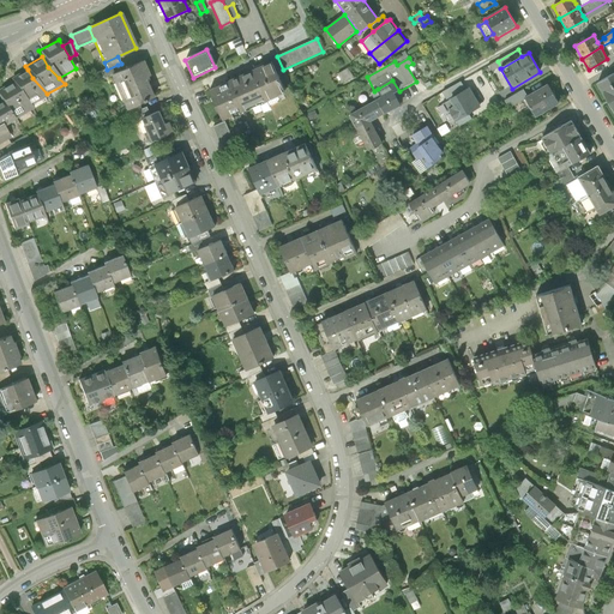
[(121,72),(109,77),(125,110),(139,104),(155,97),(146,78),(149,77),(142,62),(121,72)]
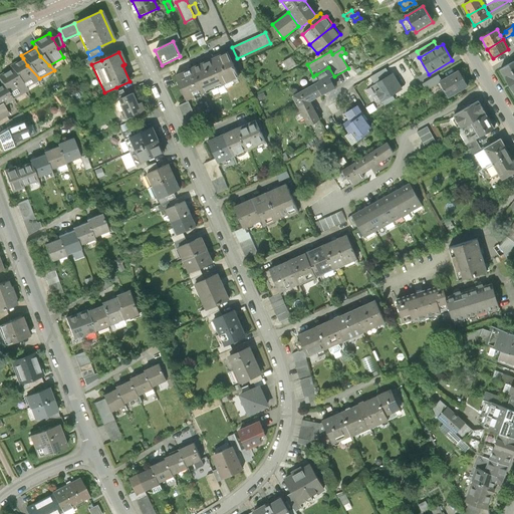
[(227,52),(210,60),(221,85),(239,77),(227,52)]
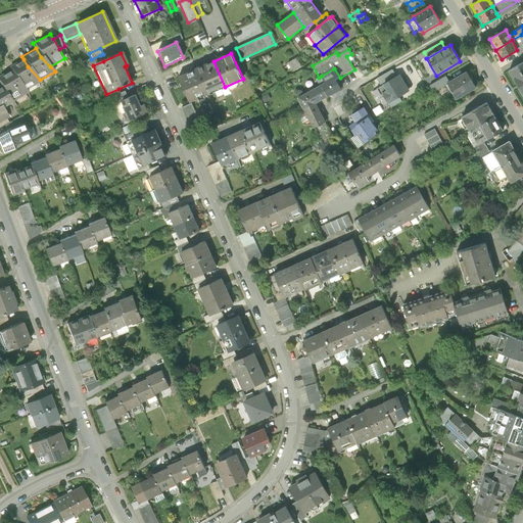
[(100,55),(91,59),(85,62),(88,68),(93,65),(103,61),(100,55)]
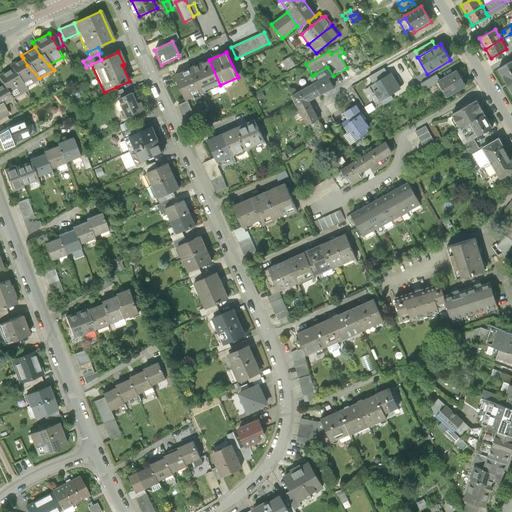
[(290,57),(281,62),(286,71),(295,65),(290,57)]
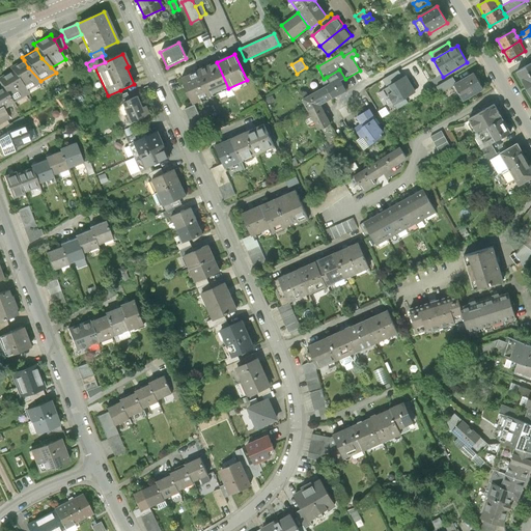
[(28,67),(24,60),(9,68),(10,72),(16,80),(26,91),(43,83),(40,81),(28,67)]
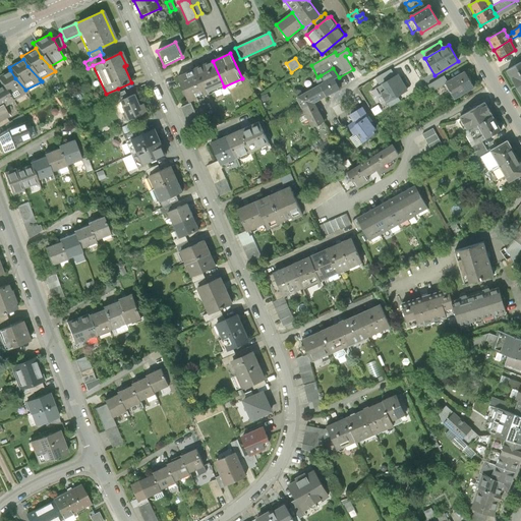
[(224,87),(213,61),(195,69),(208,95),(224,87)]
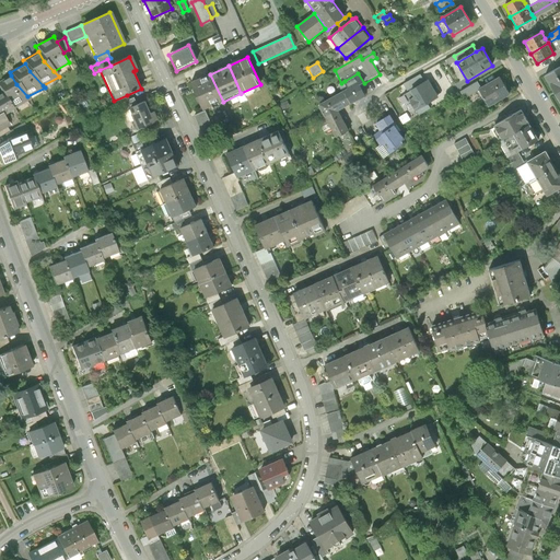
[(559,67),(544,77),(559,104),(559,67)]
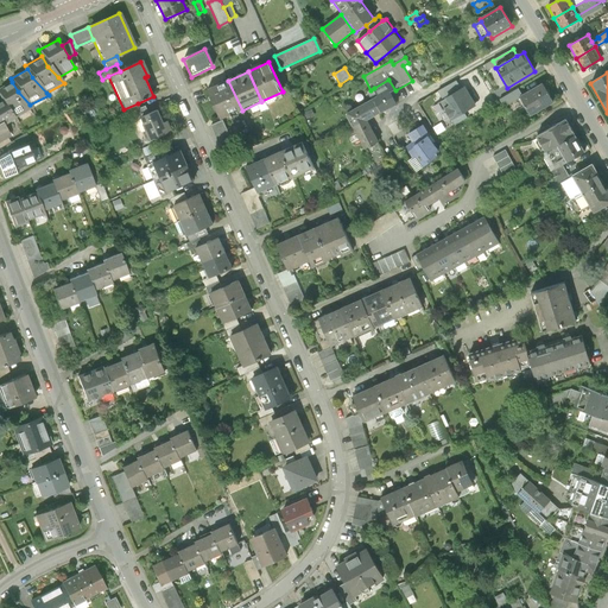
[(461,78),(442,89),(445,96),(464,86),(461,78)]
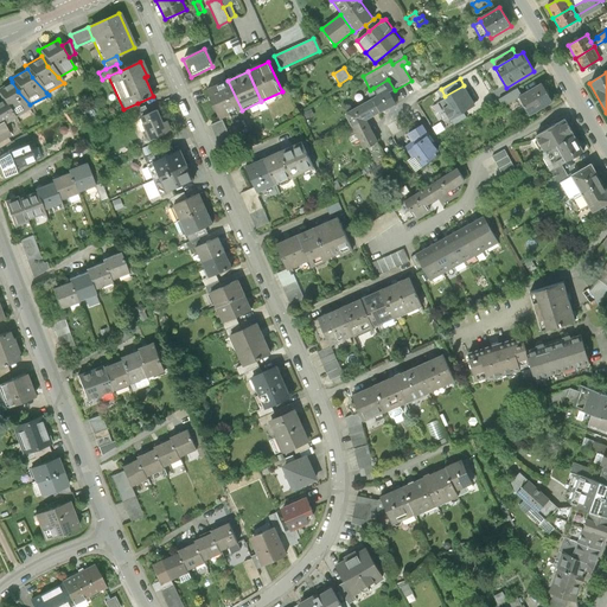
[(372,100),(379,114),(396,106),(389,93),(395,90),(388,80),(374,88),(377,96),(372,100)]
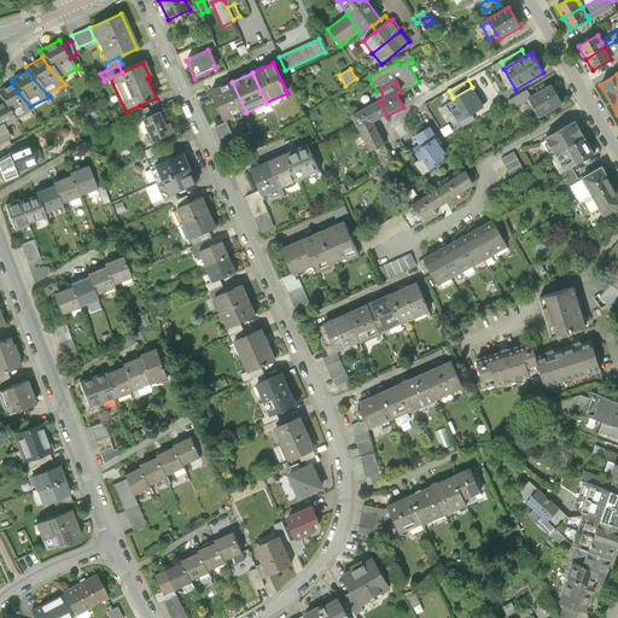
[(226,122),(246,112),(232,82),(209,93),(223,123),(226,122)]
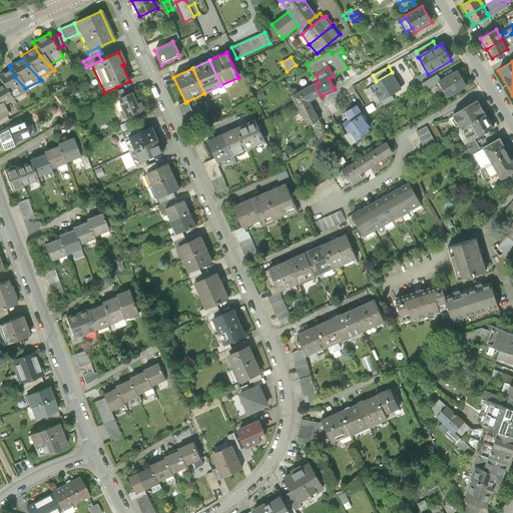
[(15,77),(10,69),(0,74),(0,84),(1,85),(12,101),(28,91),(25,88),(15,77)]
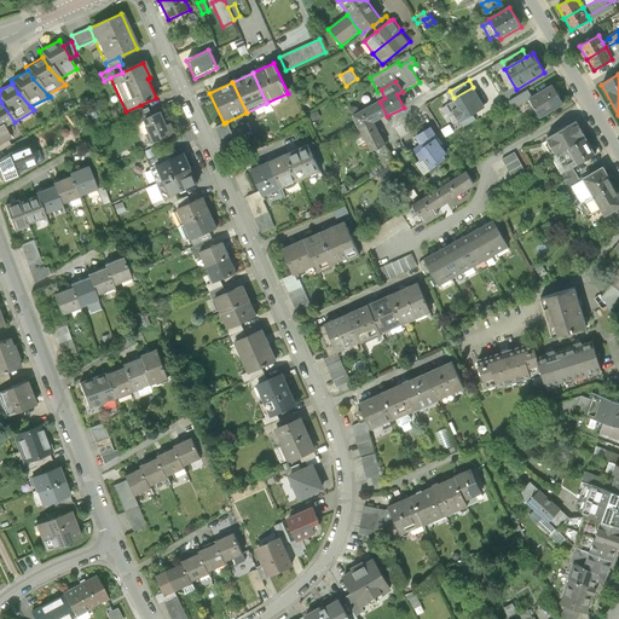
[(532,98),(528,99),(541,119),(563,105),(553,86),(532,98)]
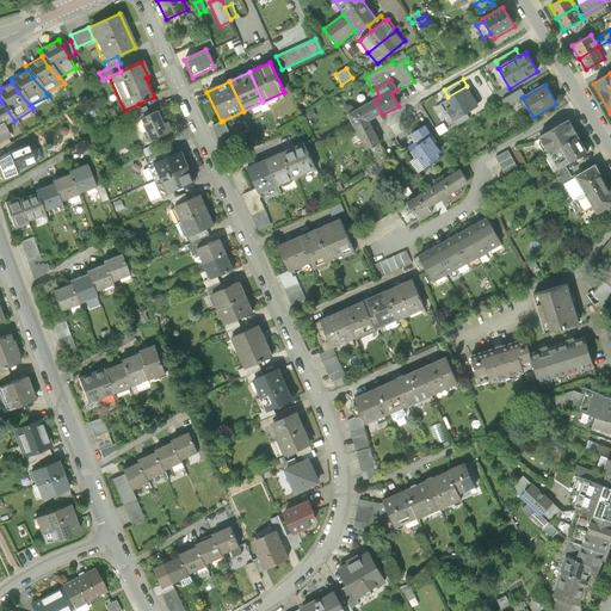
[(471,86),(444,102),(450,110),(452,109),(457,118),(470,111),(482,104),(471,86)]
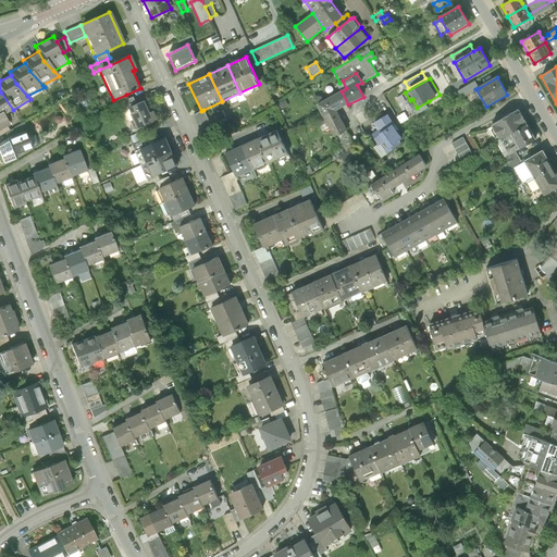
[(468,95),(475,89),(479,88),(475,83),(465,89),(468,95)]
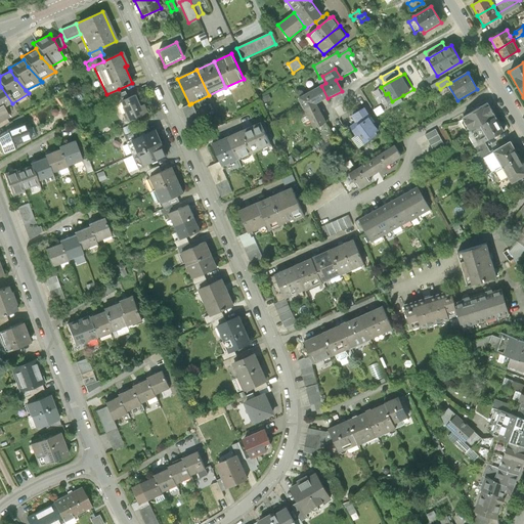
[(297,99),(303,111),(316,104),(328,98),(321,86),(297,99)]
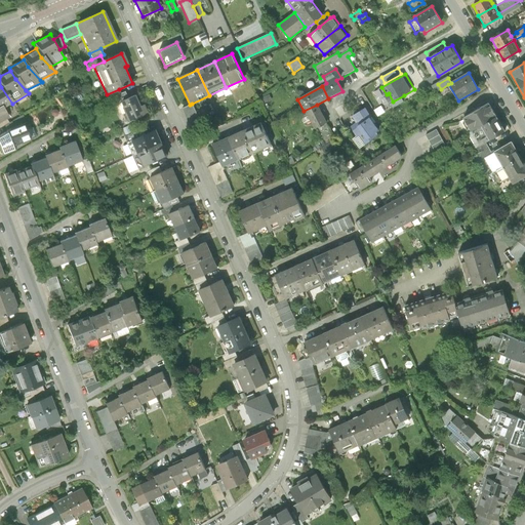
[(12,104),(1,87),(0,87),(0,123),(9,118),(3,109),(12,104)]
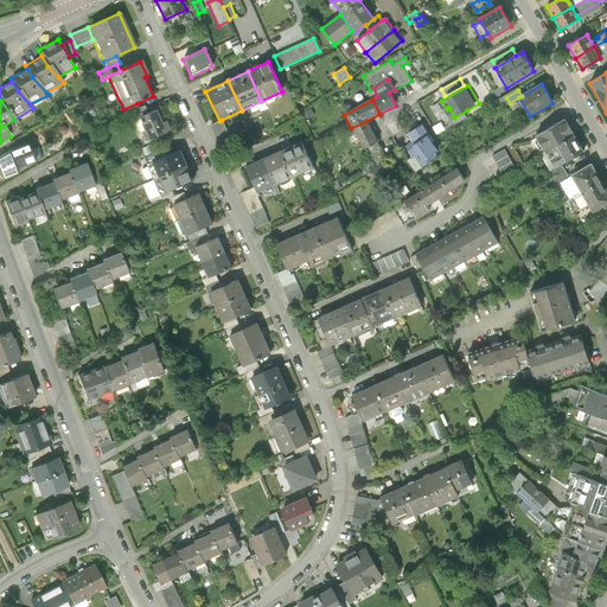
[(140,109),(138,103),(123,109),(126,115),(132,113),(140,109)]
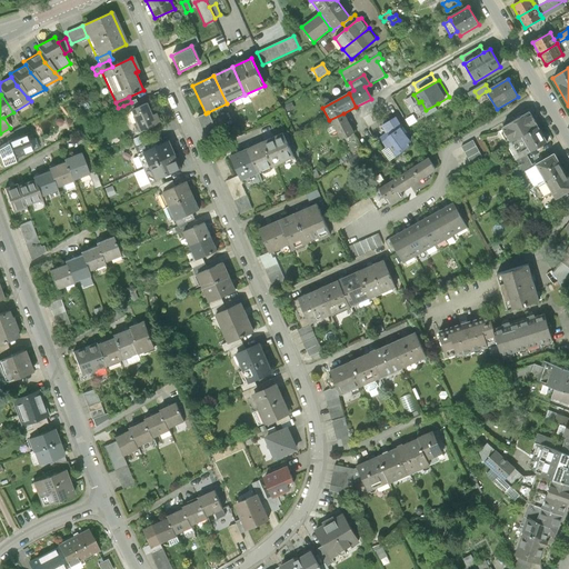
[(127,112),(129,111),(139,107),(137,100),(131,102),(123,106),(127,112)]
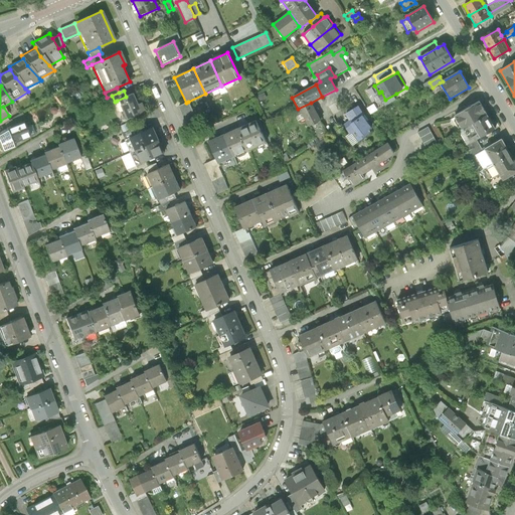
[(265,93),(256,96),(259,102),(267,99),(265,93)]
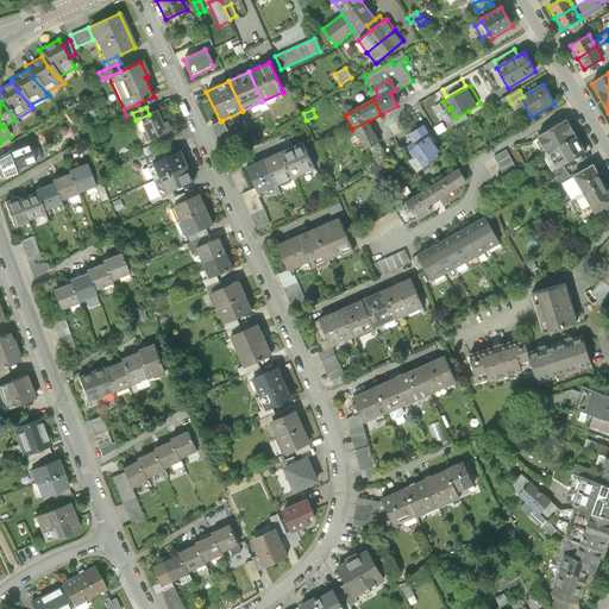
[(88,113),(93,123),(98,119),(93,111),(88,113)]
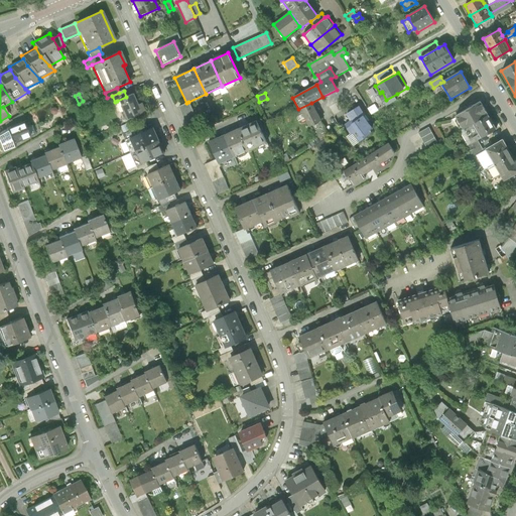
[(138,105),(133,94),(126,97),(117,101),(126,121),(146,112),(142,103),(138,105)]
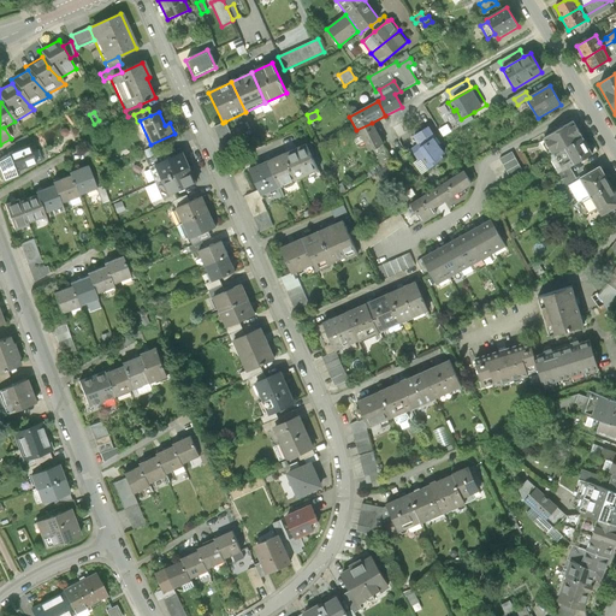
[(474,112),(461,119),(465,125),(478,118),(474,112)]
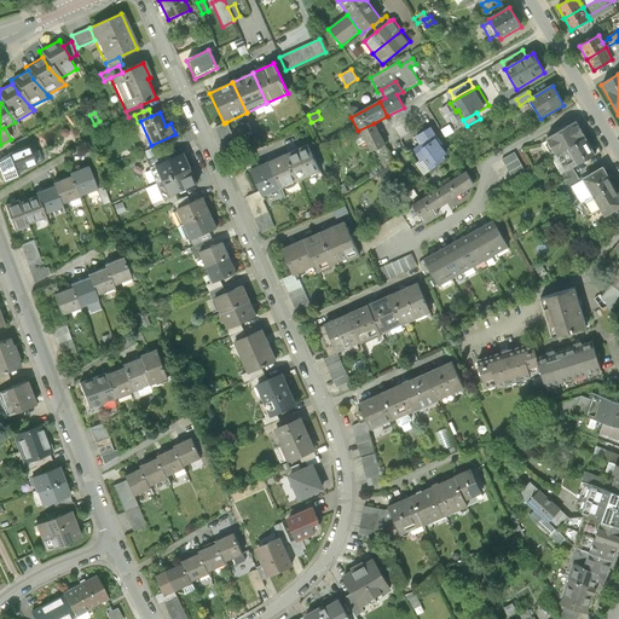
[(225,154),(238,148),(226,122),(224,123),(213,128),(225,154)]
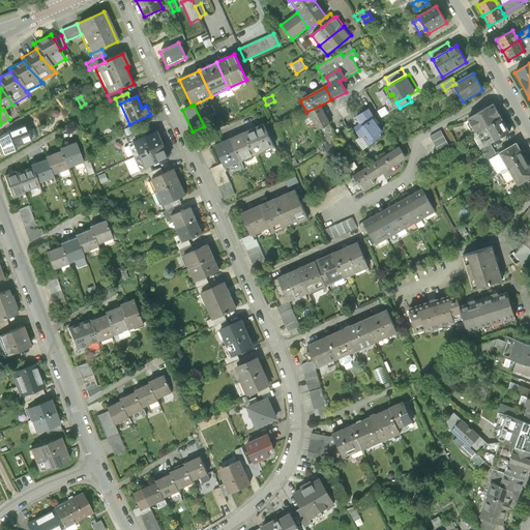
[(467,119),(476,134),(501,119),(493,105),(467,119)]
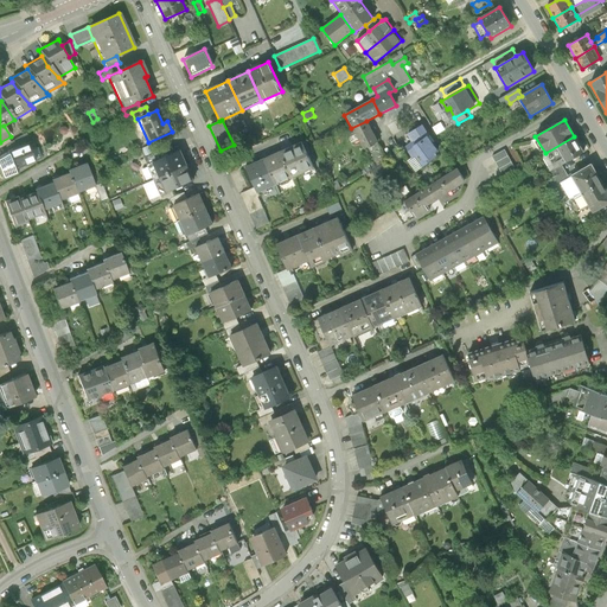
[(355,134),(364,151),(366,149),(378,144),(366,121),(351,128),(355,134)]
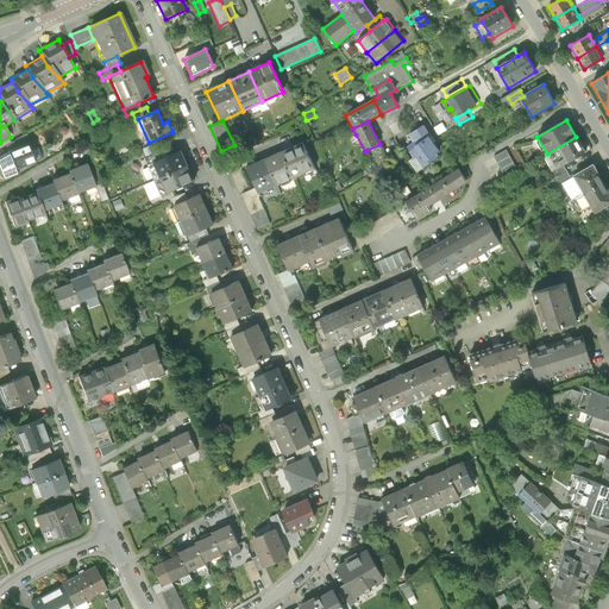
[(424,126),(407,136),(413,144),(406,148),(414,161),(416,159),(424,169),(440,157),(438,155),(440,152),(434,145),(437,143),(432,136),(429,137),(424,126)]
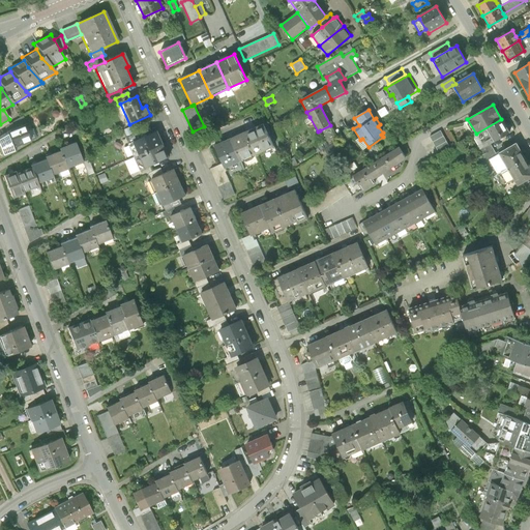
[(5,134),(25,126),(27,125),(23,116),(2,127),(5,134)]
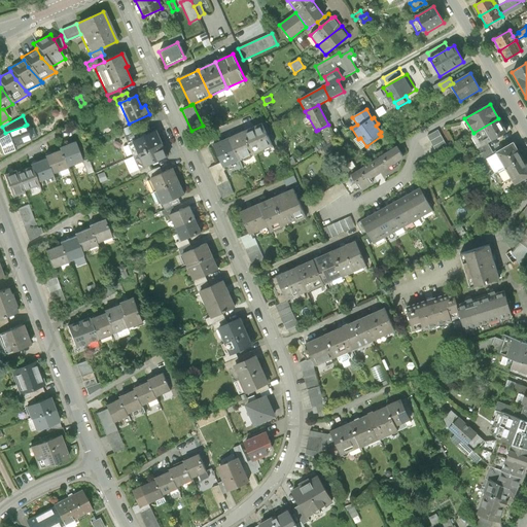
[(506,132),(498,118),(473,133),(481,146),(487,142),(506,132)]
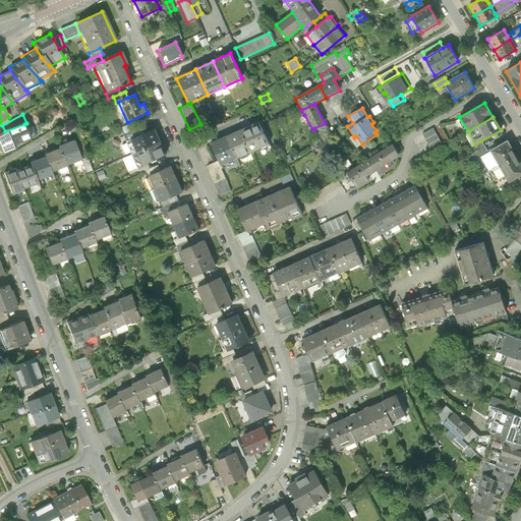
[(239,130),(250,154),(271,145),(259,121),(239,130)]
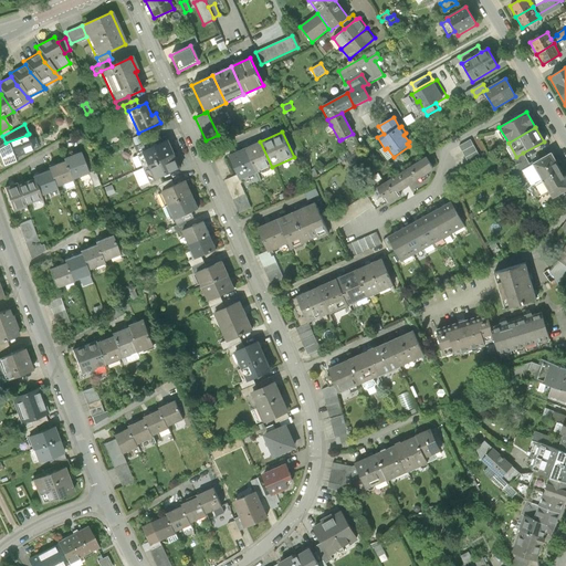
[(360,150),(353,134),(342,139),(352,156),(360,150)]
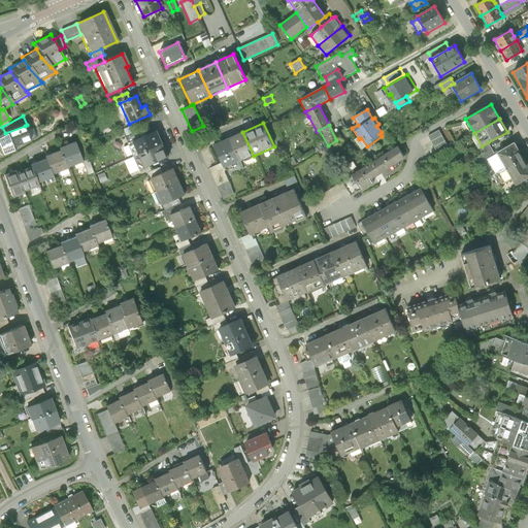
[(26,131),(25,126),(5,133),(0,136),(0,156),(1,158),(13,153),(12,149),(30,141),(26,131)]
